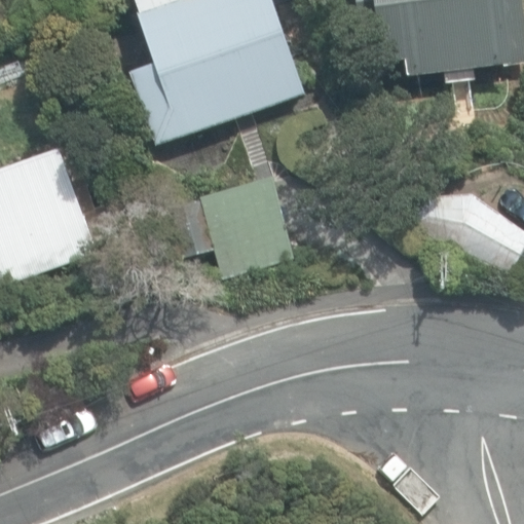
[(133,71),(157,145),(304,95),(271,0),(184,0),(136,0),(157,63),(133,71)]
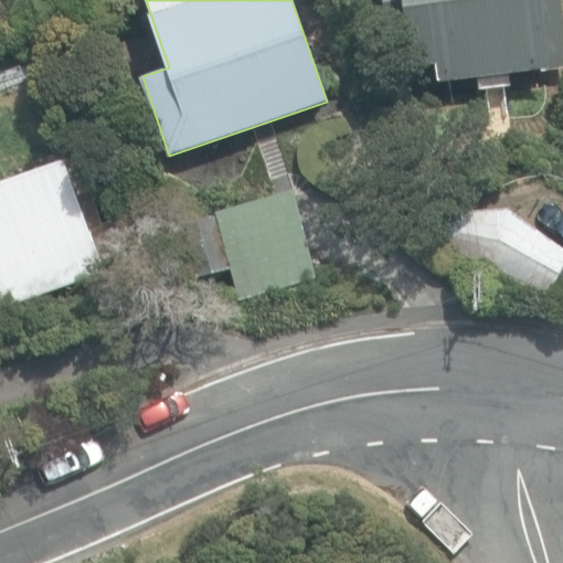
[(477,73),(478,86),(511,82),(509,68),(562,61),(562,22),(560,0),(401,0),(410,64),(435,61),(436,77),(477,73)]
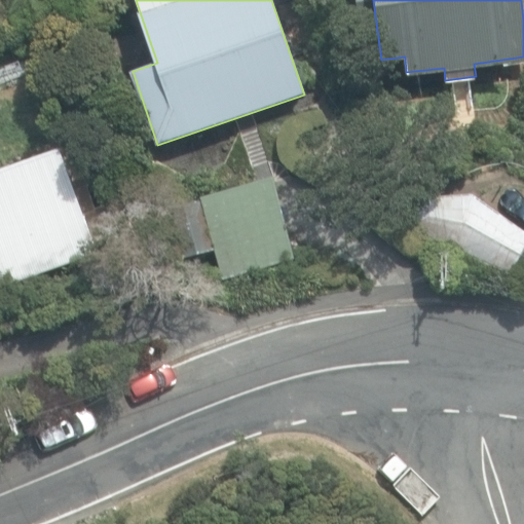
[(0,274),(92,242),(59,146),(0,165),(0,274)]
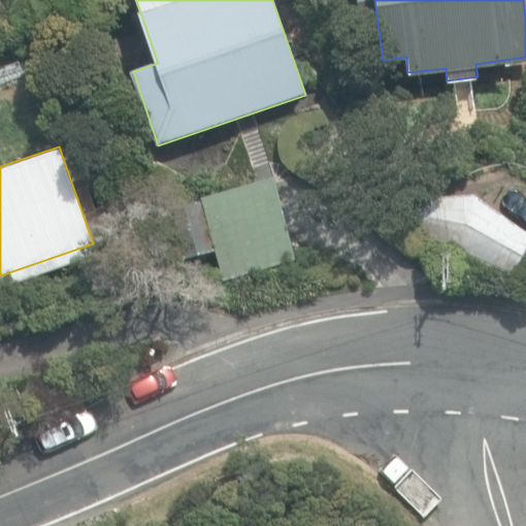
[(200,192),(221,272),(293,255),(272,173),(200,192)]
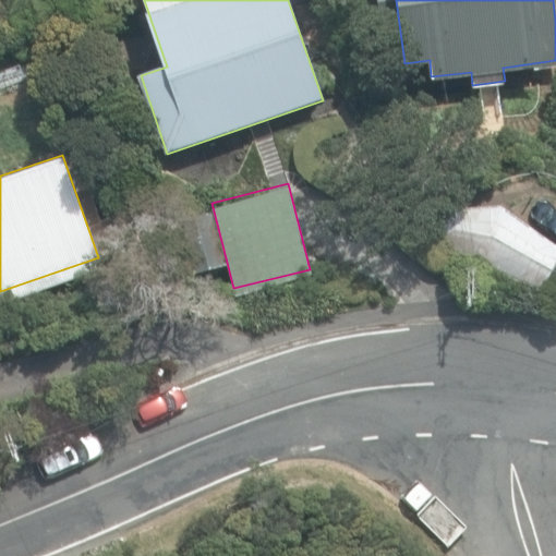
[(431,238),(539,287),(555,249),(555,241),(499,203),(451,206),(431,238)]
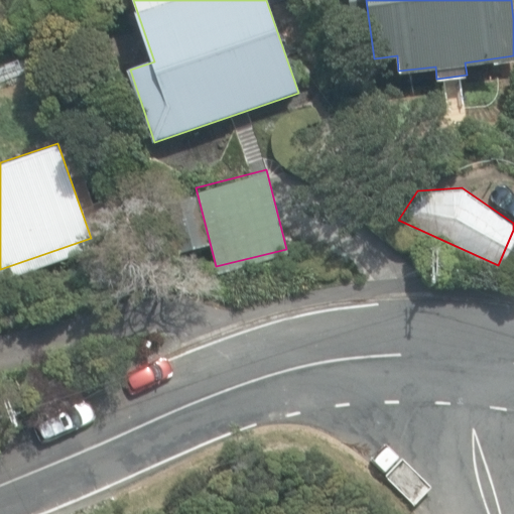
[(161,204),(174,253),(206,245),(193,196),(161,204)]
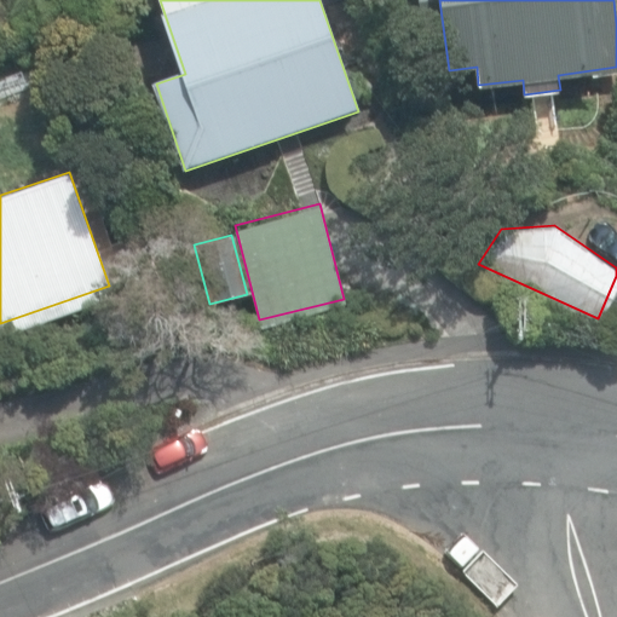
All buildings are outlined.
